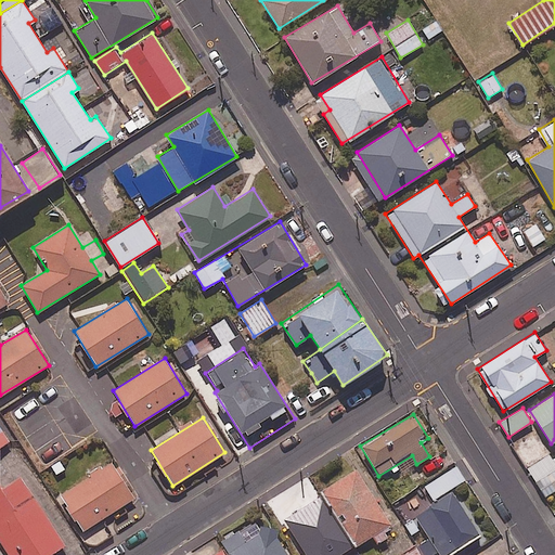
[(554,468),(547,456),(527,468),(544,497),(554,490),(554,468)]
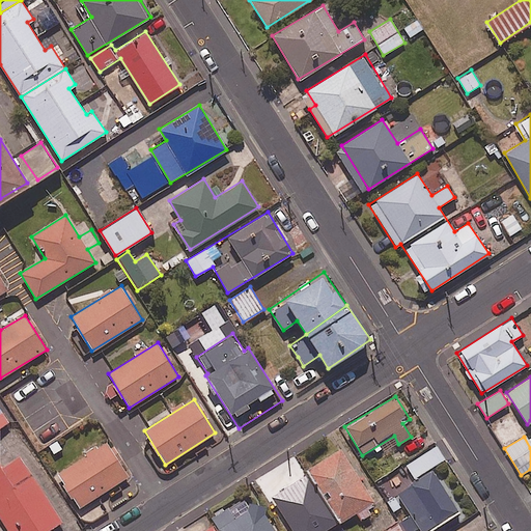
[(129,476),(107,442),(57,473),(79,507),(129,476)]
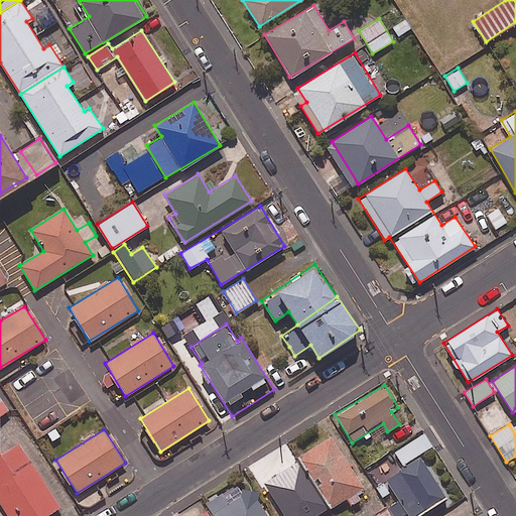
[(299,460),(329,507),(345,497),(350,505),(367,494),(331,435),(296,456),(299,460)]
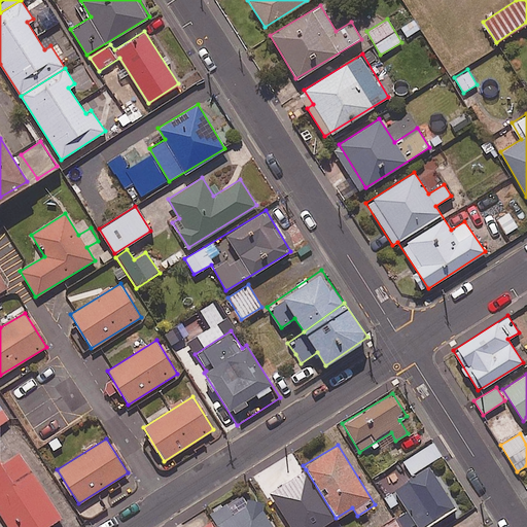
[(44,526),(61,517),(20,453),(5,462),(3,457),(0,459),(0,514),(8,526),(44,526)]
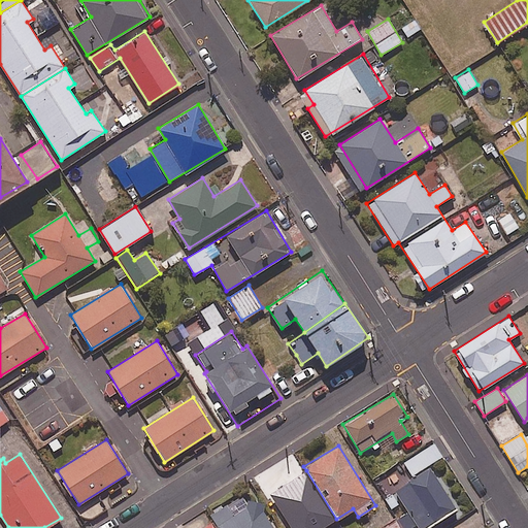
[(427,527),(456,508),(428,468),(394,491),(409,513),(400,519),(406,527),(407,527),(416,523),(419,527),(427,527)]
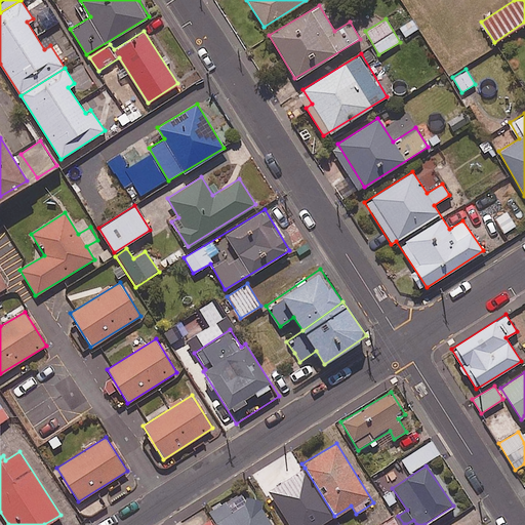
[(319,524),(334,516),(305,468),(268,490),(289,524),(319,524)]
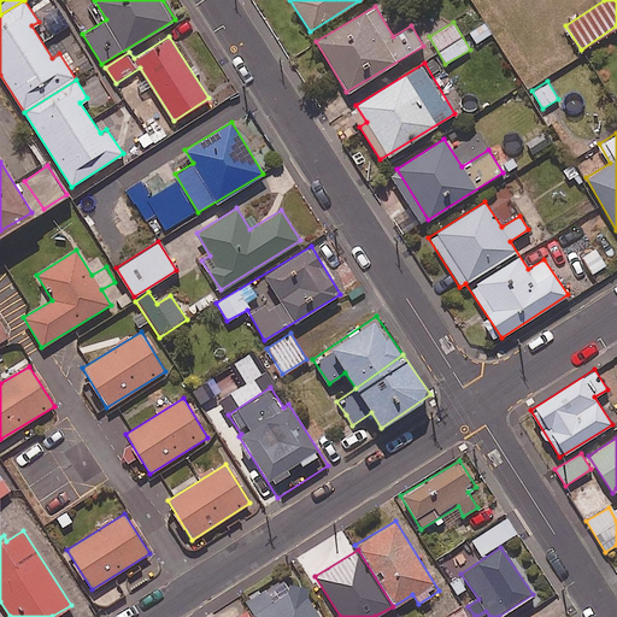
[(319,616),(297,579),(268,595),(264,591),(248,600),(258,616),(319,616)]
